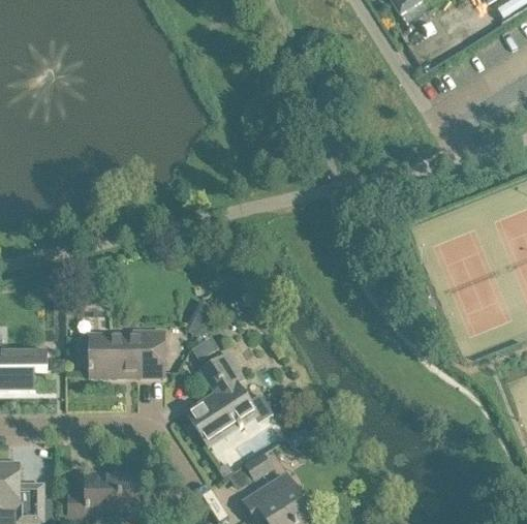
[(390,0),(398,11),(416,0),(390,0)]
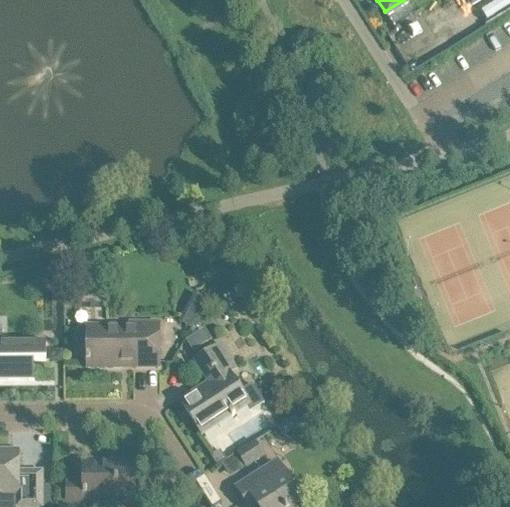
[(419,13),(392,30),(399,42),(426,24),(419,13)]
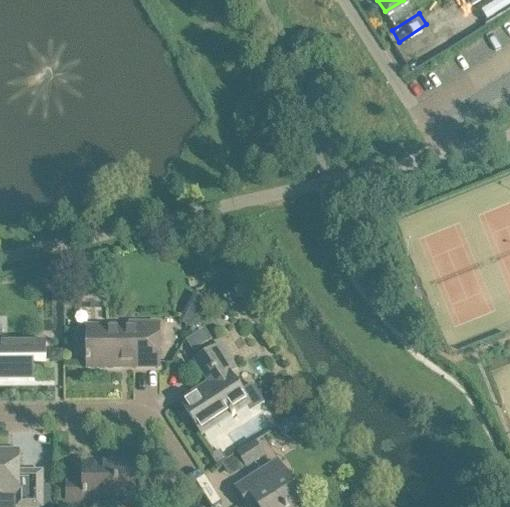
[(183,306),(177,317),(189,323),(195,312),(183,306)]
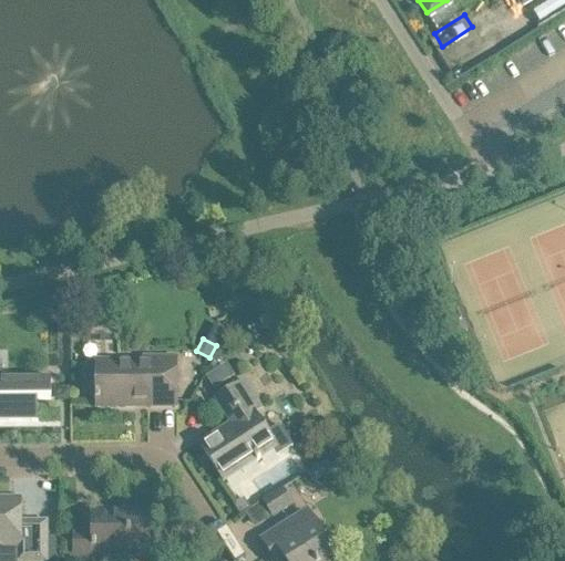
[(173,397),(173,353),(153,353),(153,356),(94,356),(94,403),(131,403),(130,397),(173,397)]
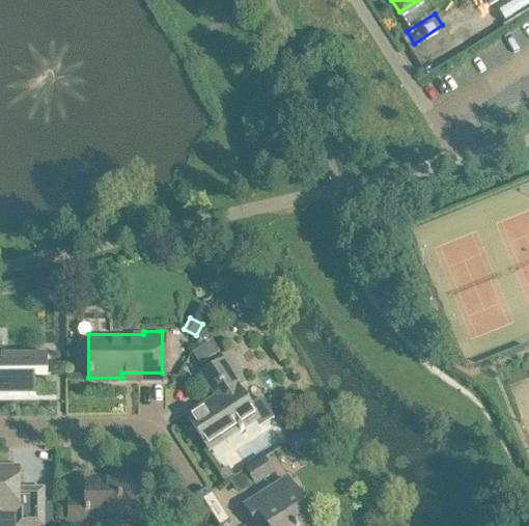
[(191,348),(198,360),(220,348),(213,335),(191,348)]
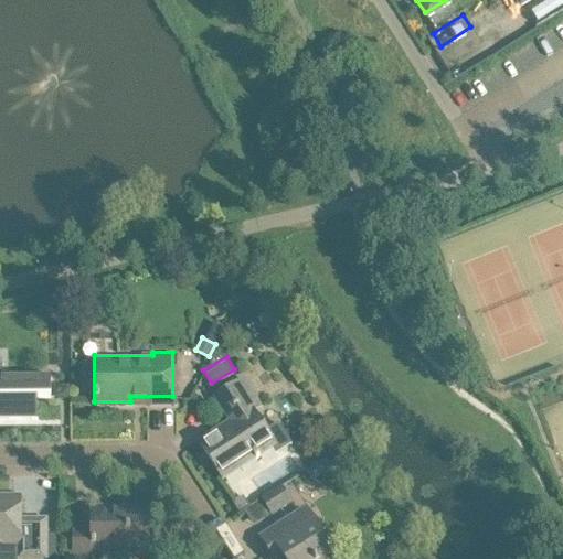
[(49,393),(48,371),(0,371),(0,415),(35,415),(35,394),(49,393)]
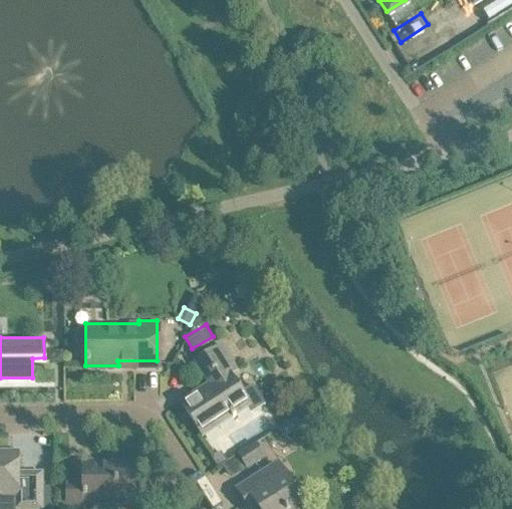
[(200,432),(217,421),(246,403),(250,409),(263,401),(250,380),(238,389),(226,369),(231,365),(217,343),(195,357),(209,380),(180,400),(200,432)]
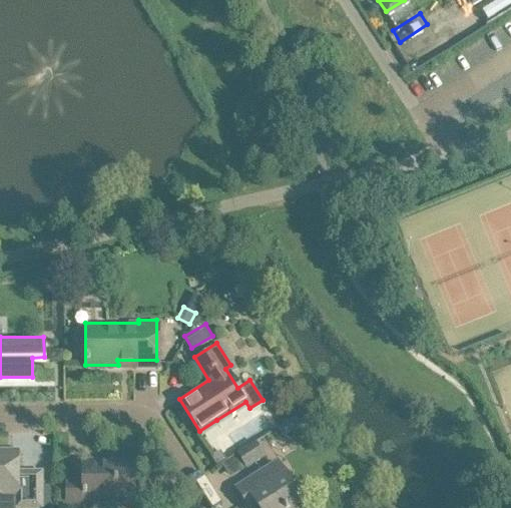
[(251,435),(232,447),(244,464),(263,452),(251,435)]
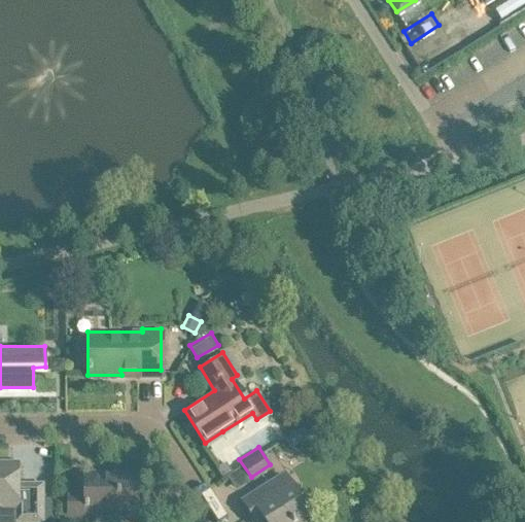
[(40,519),(40,502),(40,482),(15,482),(15,465),(0,464),(0,502),(13,502),(13,519),(40,519)]
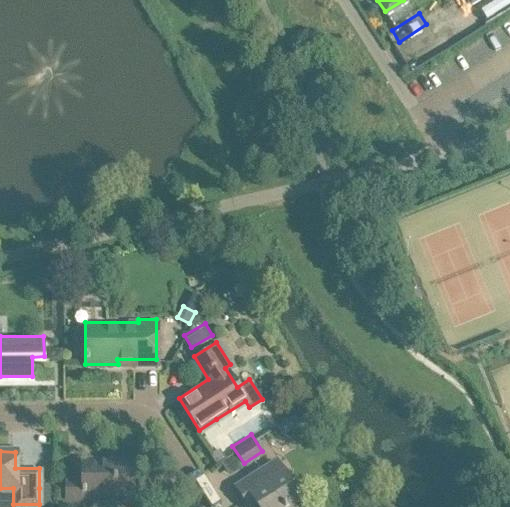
[(81,493),(111,493),(131,493),(131,497),(132,497),(132,457),(81,457),(81,476),(65,476),(65,503),(81,503),(81,493)]
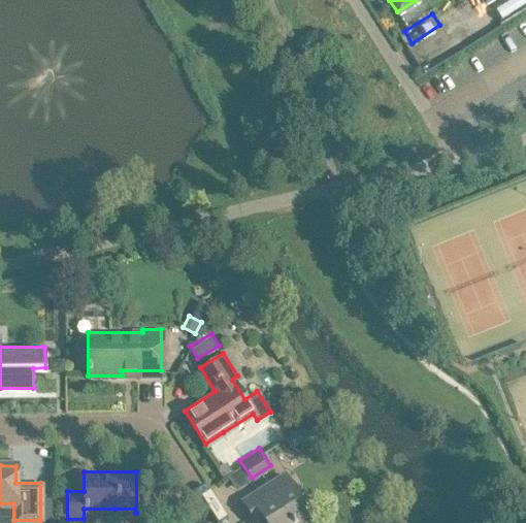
[(305,522),(311,519),(282,472),(241,498),(252,514),(259,510),(266,522),(305,522)]
